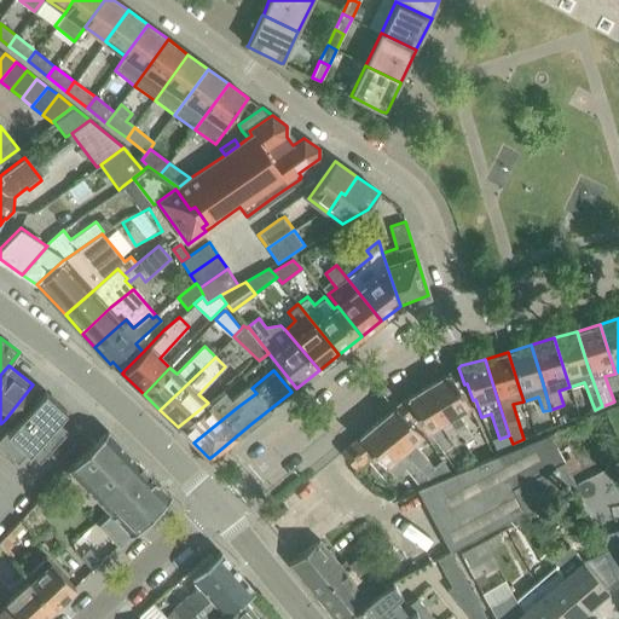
[(433,382),(428,385),(447,416),(463,441),(472,437),(456,411),(468,404),(458,388),(461,387),(451,371),(449,372),(447,374),(433,382)]
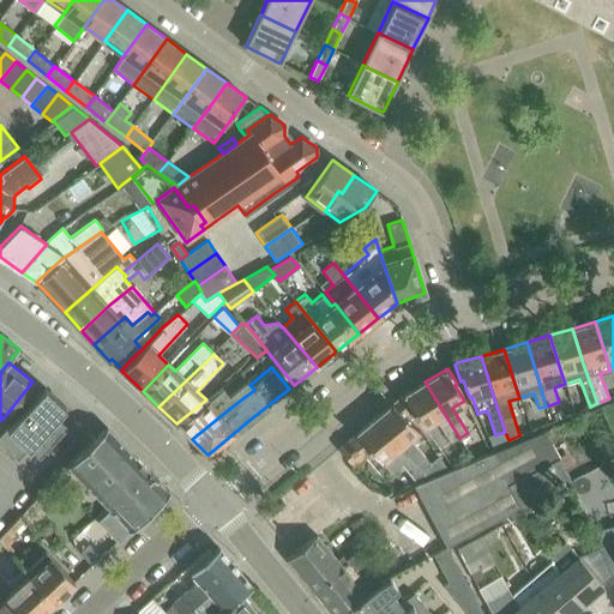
[(254,390),(250,385),(246,380),(229,393),(223,386),(206,399),(176,423),(192,439),(236,403),(254,390)]
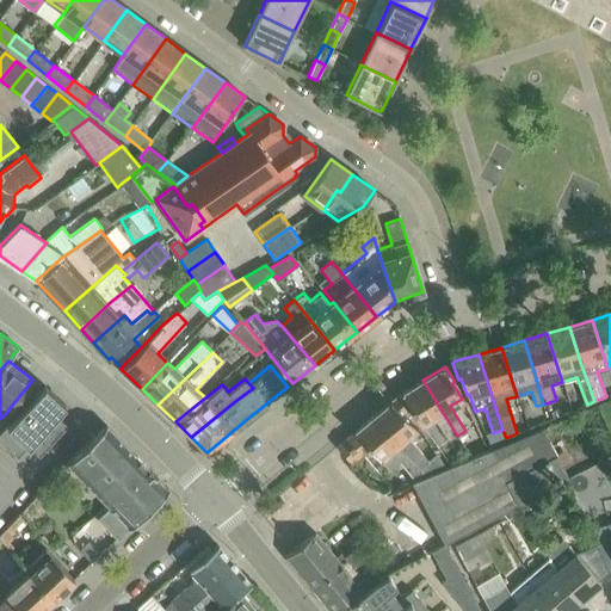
[(401,393),(399,395),(408,409),(411,408),(420,424),(433,415),(449,440),(457,436),(442,411),(423,380),(401,393)]
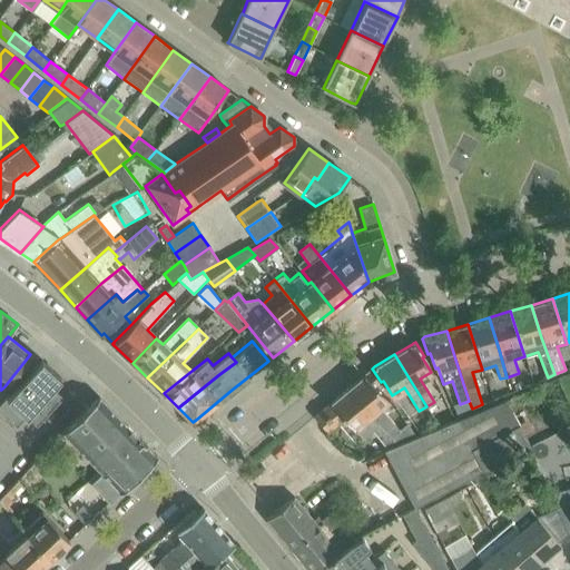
[(41,359),(0,403),(0,412),(16,426),(26,415),(37,425),(62,396),(51,386),(60,376),(41,359)]
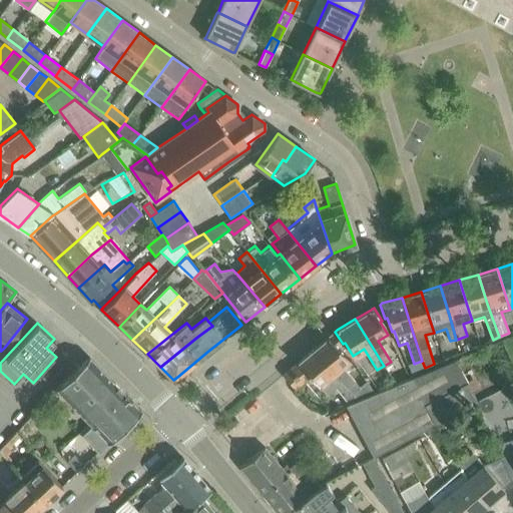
[(328,337),(313,350),(335,373),(356,397),(373,390),(366,382),(360,388),(357,384),(342,367),(348,361),(338,348),(340,347),(330,336),(328,337)]
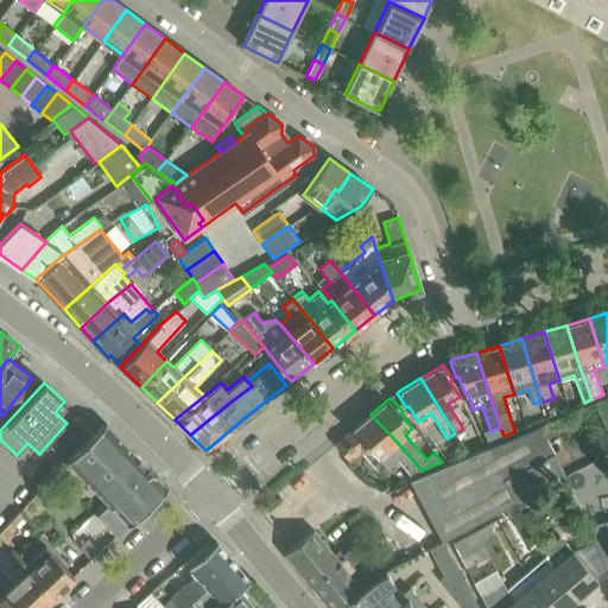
[(396,442),(371,415),(352,430),(367,445),(387,467),(396,457),(411,475),(420,470),(396,442)]
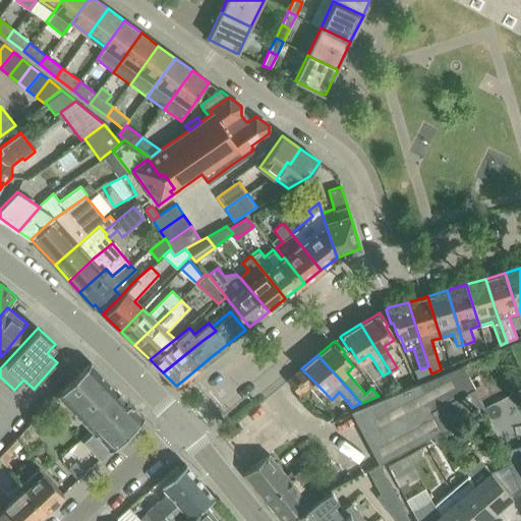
[(57,395),(94,432),(127,400),(91,362),(57,395)]
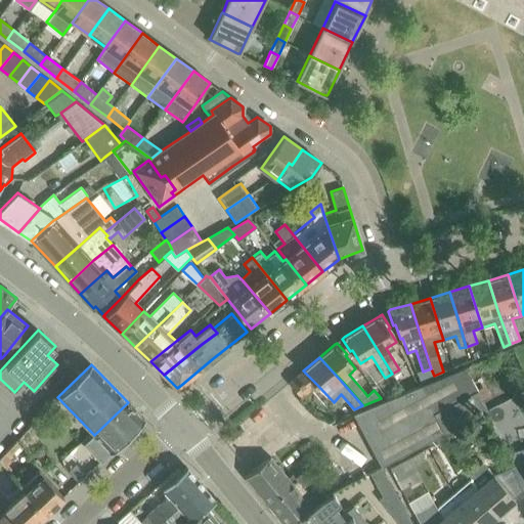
[(464,366),(356,412),(384,465),(427,441),(435,437),(446,431),(456,425),(488,408),(464,366)]
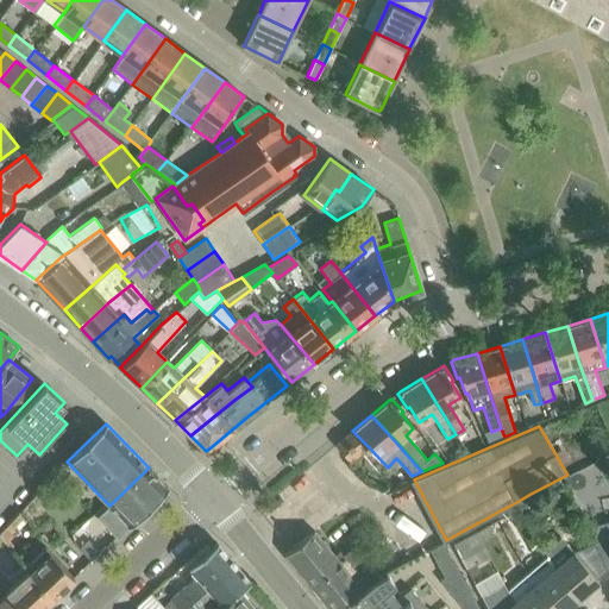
[(368,446),(352,431),(336,444),(350,460),(368,446)]
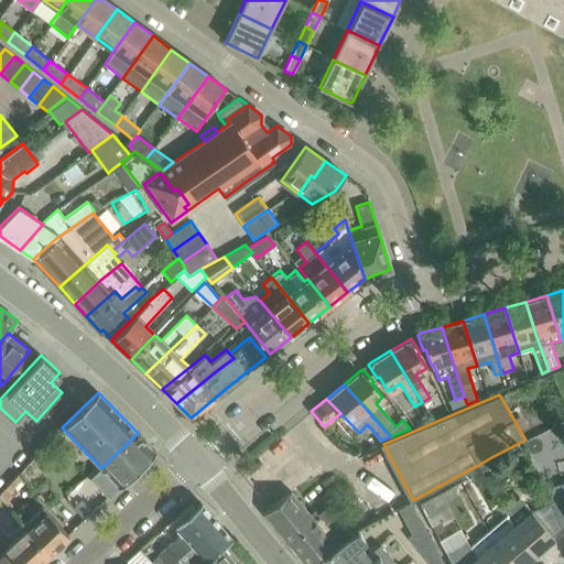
[(563,431),(563,419),(563,420),(553,425),(557,434),(563,431)]
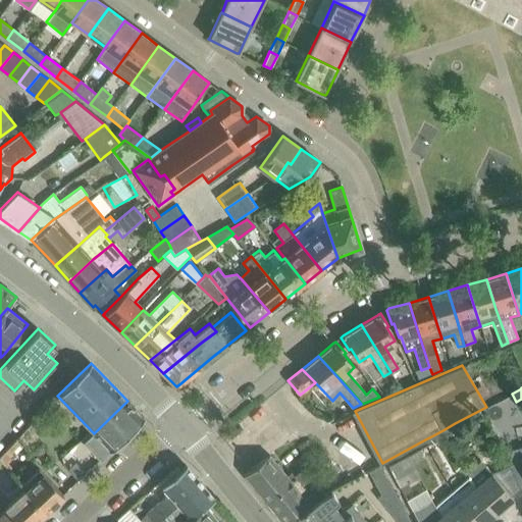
[(127,401),(94,433),(84,442),(100,460),(144,418),(127,401)]
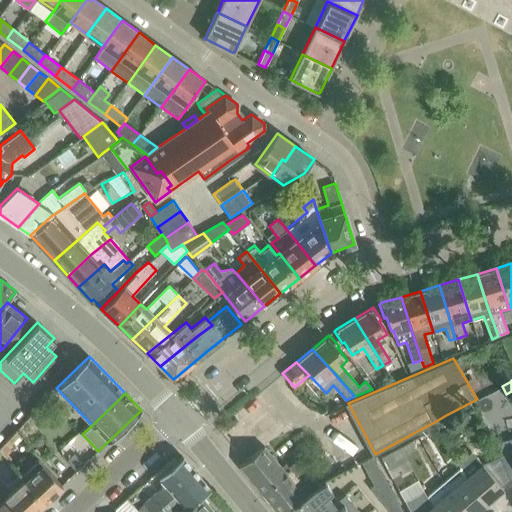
[(436,421),(441,430),(452,425),(446,415),(436,421)]
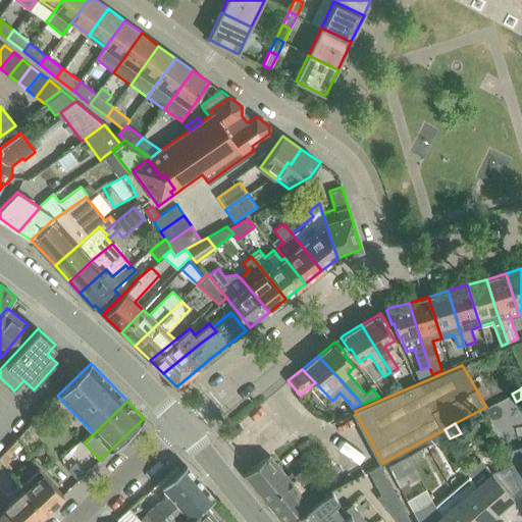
[(438,445),(450,438),(445,429),(433,435),(438,445)]
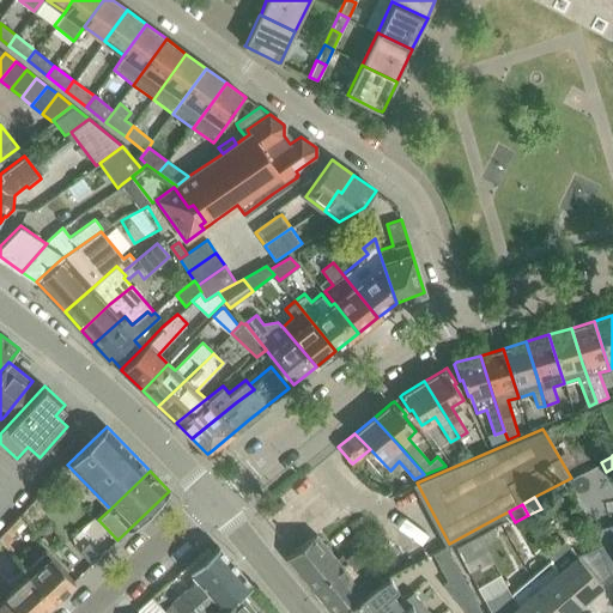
[(0,534),(0,542),(2,546),(25,523),(18,516),(0,534)]
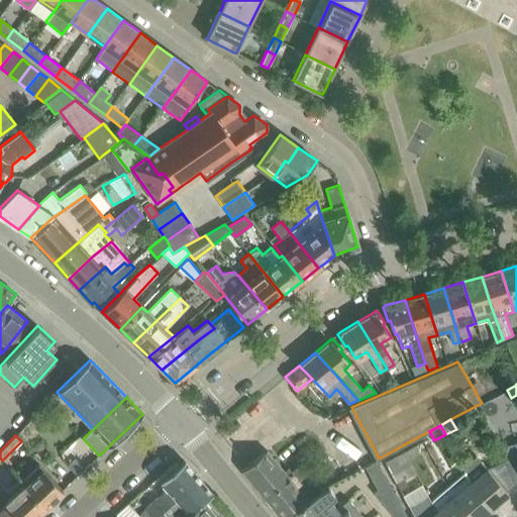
[(516,453),(516,454),(504,459),(516,484),(516,483),(516,442),(514,444),(516,453)]
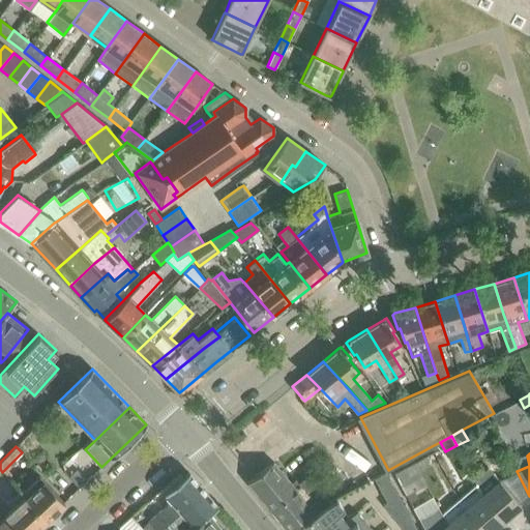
[(414,464),(419,472),(430,466),(425,458),(414,464)]
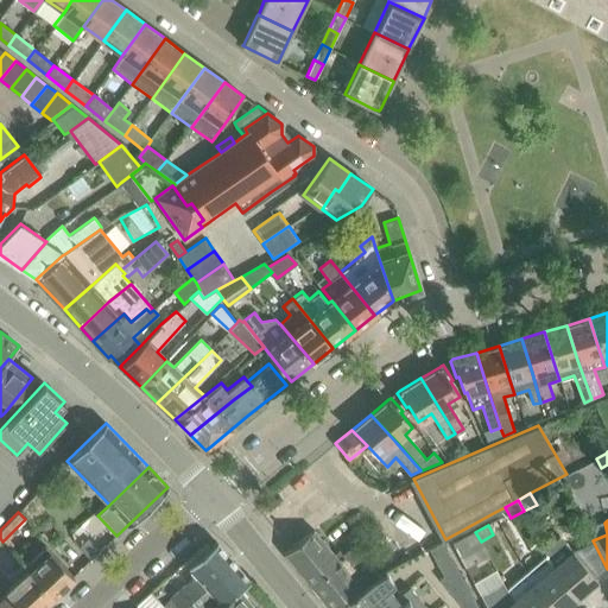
[(286,551),(284,553),(308,582),(329,607),(336,607),(340,606),(361,588),(377,576),(378,575),(353,545),(342,555),(339,550),(334,555),(314,530),(291,548),(286,551)]
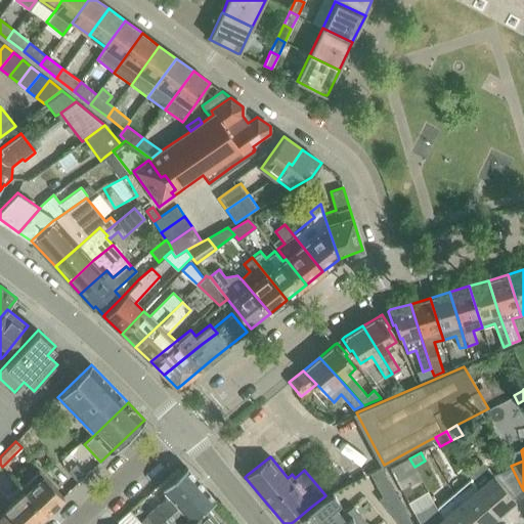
[(409,459),(390,469),(400,486),(420,476),(415,467),(409,459)]
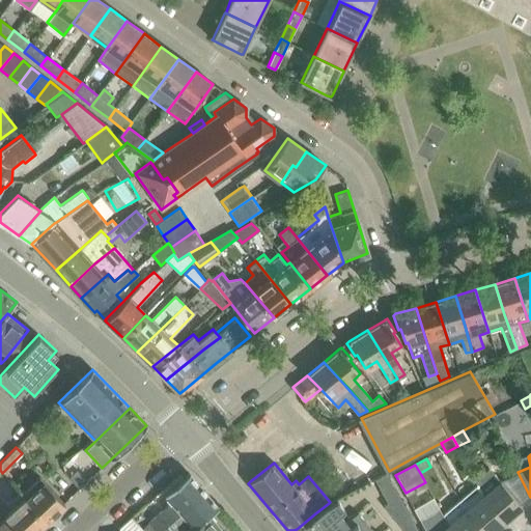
[(71,479),(79,487),(88,479),(80,471),(71,479)]
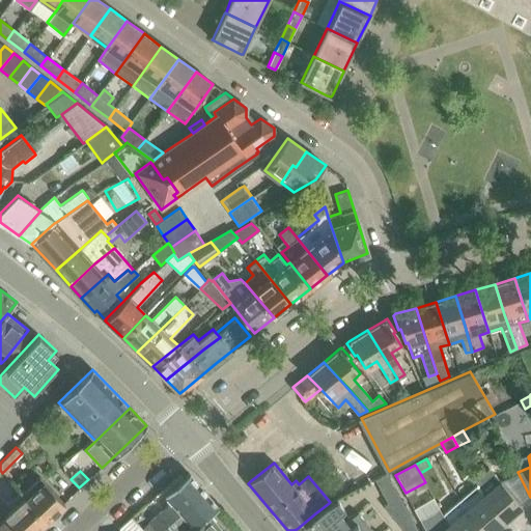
[(483,495),(506,520),(522,506),(521,504),(529,497),(530,497),(518,472),(502,478),(483,495)]
